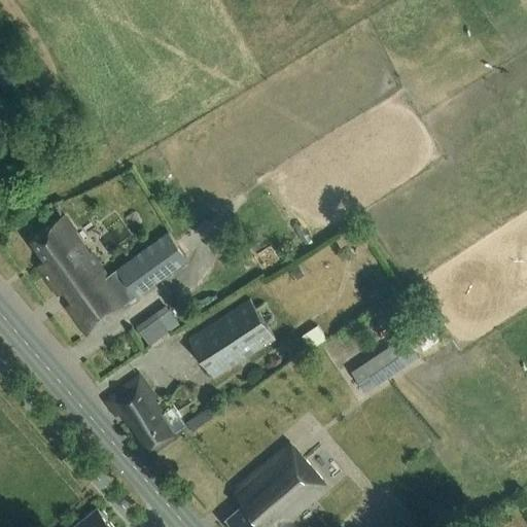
[(57,217),(28,239),(43,258),(34,266),(56,294),(64,288),(73,300),(64,307),(85,336),(126,306),(125,304),(136,295),(136,296),(187,259),(166,231),(102,278),(82,252),(81,253),(67,234),(68,233),(57,217)]
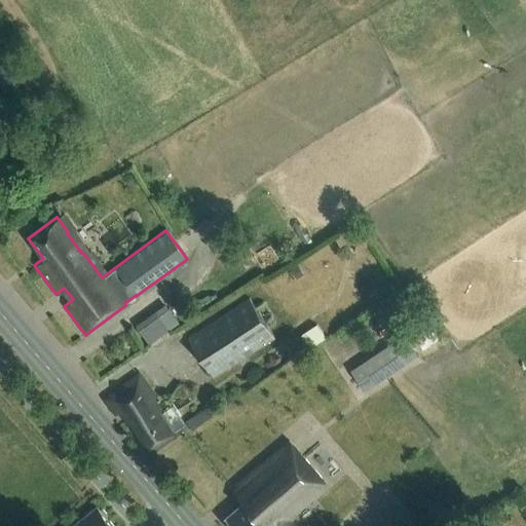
[(297,264),(290,268),(296,277),(303,273),(297,264)]
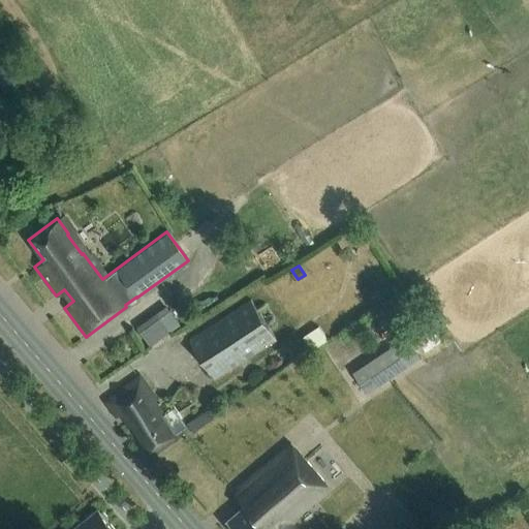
[(251,300),(189,339),(214,379),(276,340),(251,300)]
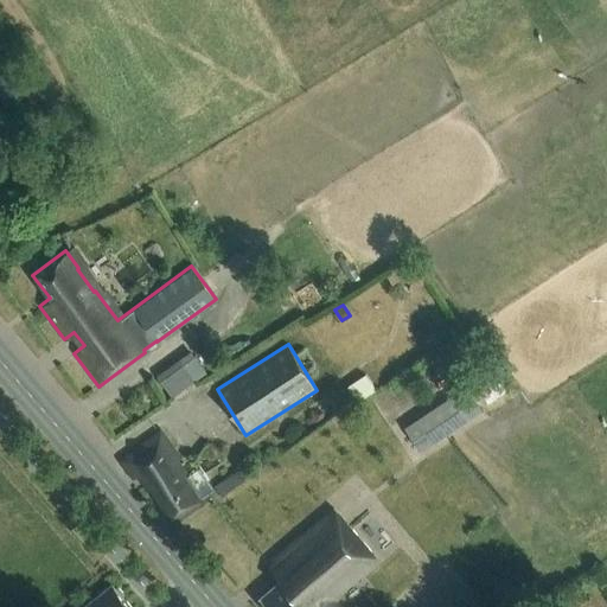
[(165,372),(180,394),(216,369),(200,347),(165,372)]
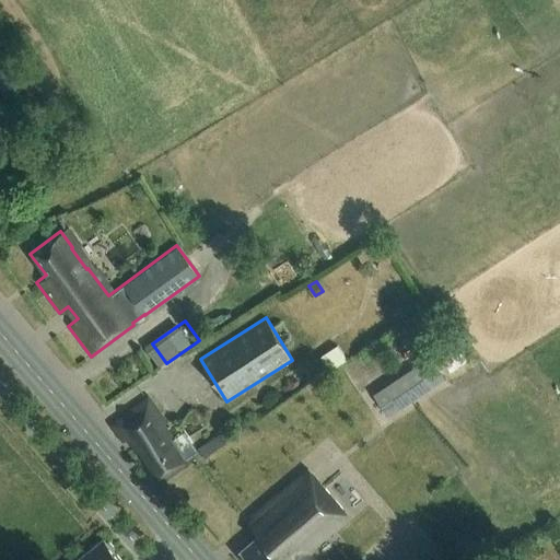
[(408,404),(400,392),(436,368),(429,357),(418,363),(383,387),(373,394),(388,416),(398,409),(408,404)]
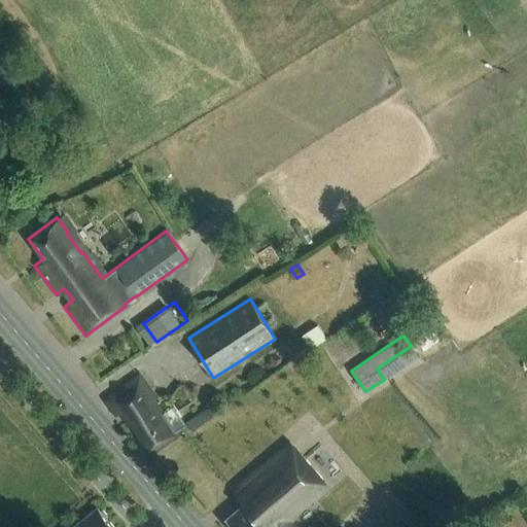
[(120,412),(123,411),(130,420),(129,421),(148,451),(174,432),(186,424),(174,407),(162,415),(136,377),(105,398),(106,399),(116,415),(120,412)]
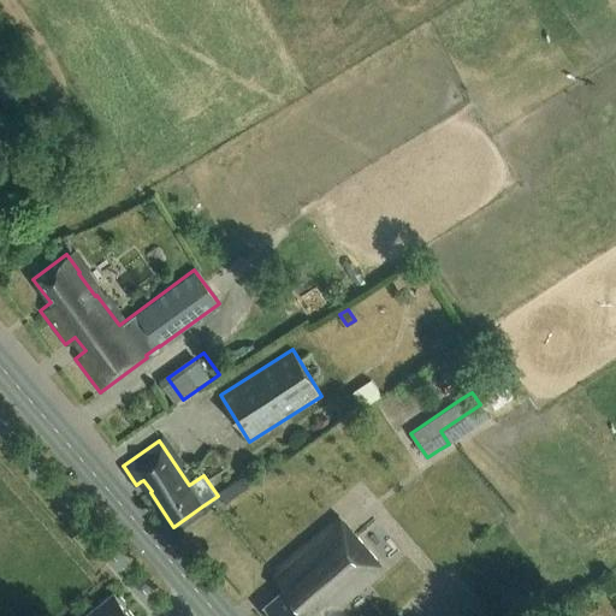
[(284,588),(264,605),(272,615),(348,615),(338,605),(383,567),(338,516),(271,574),(284,588)]
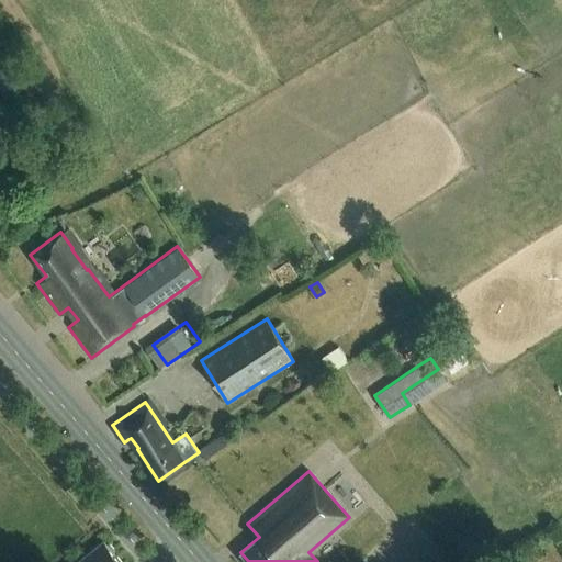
[(121,561),(103,539),(72,561),(121,561)]
